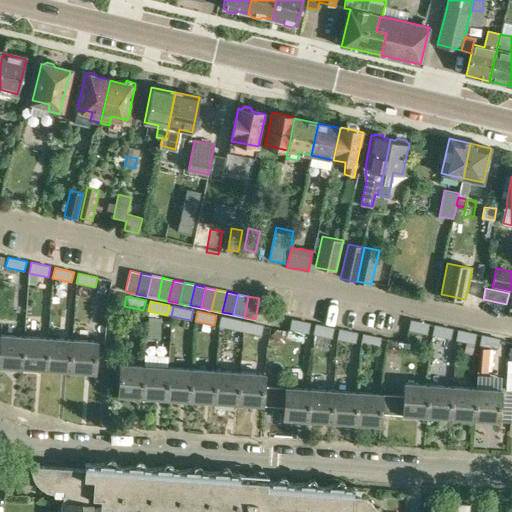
[(238,331),(240,320),(221,316),(219,326),(238,331)]
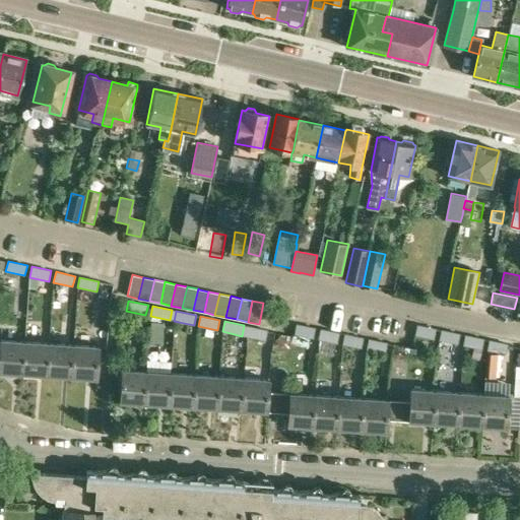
[(314,338),(316,328),(297,323),(294,334),(314,338)]
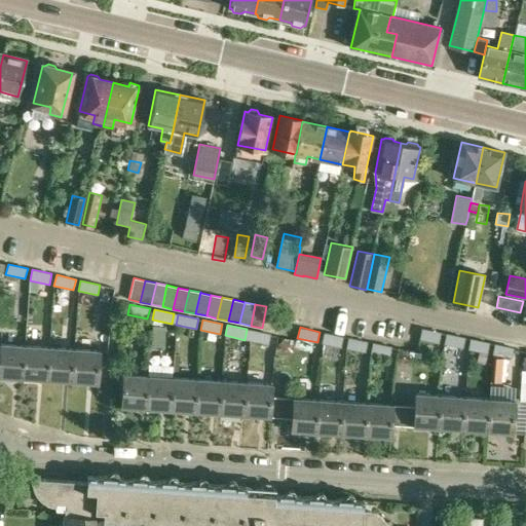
[(421,328),(419,339),(440,343),(442,333),(421,328)]
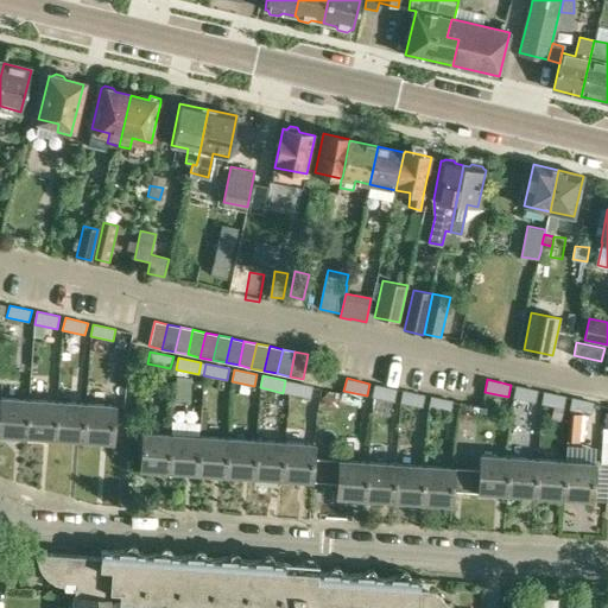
[(311,398),(314,386),(291,381),(289,393),(311,398)]
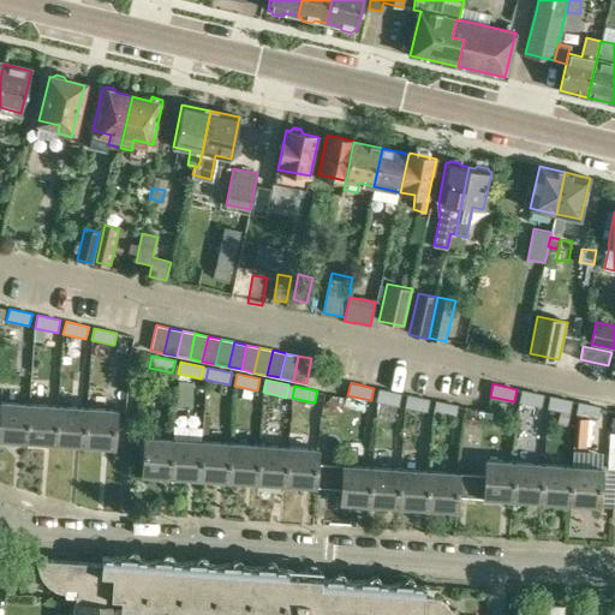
[(399,406),(402,394),(378,389),(376,401),(399,406)]
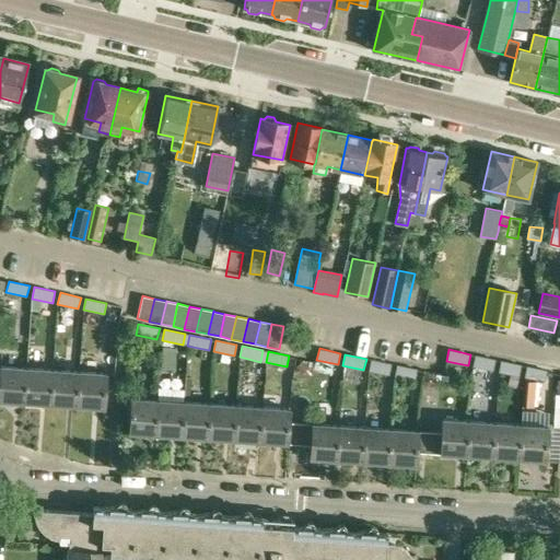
[(493,371),(496,359),(475,356),(473,366),(493,371)]
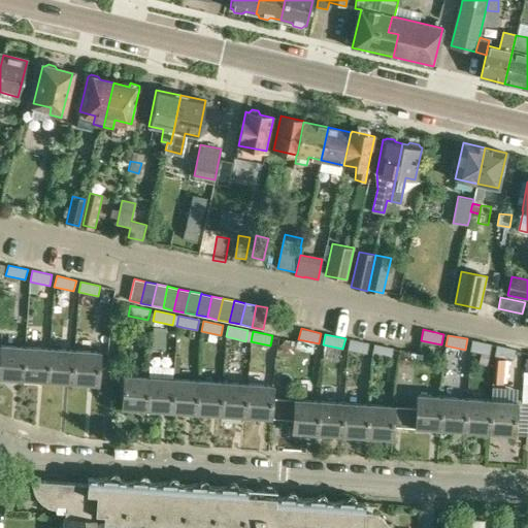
[(367,354),(369,343),(353,339),(351,351),(367,354)]
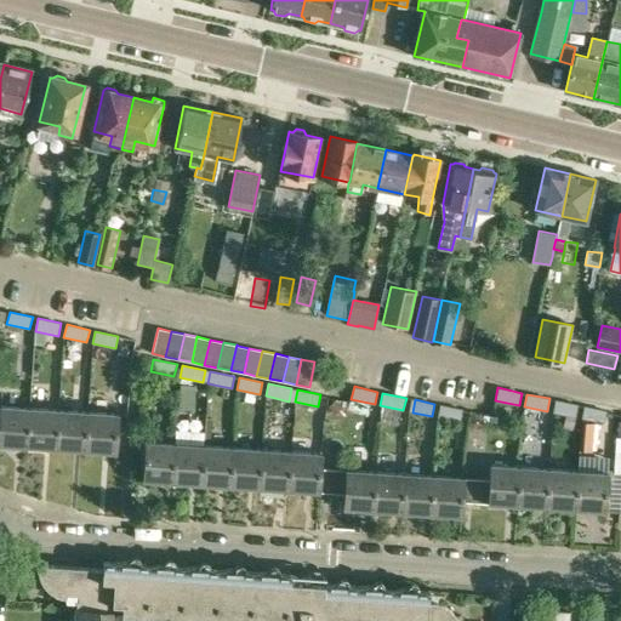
[(576,417),(579,405),(556,399),(552,412),(576,417)]
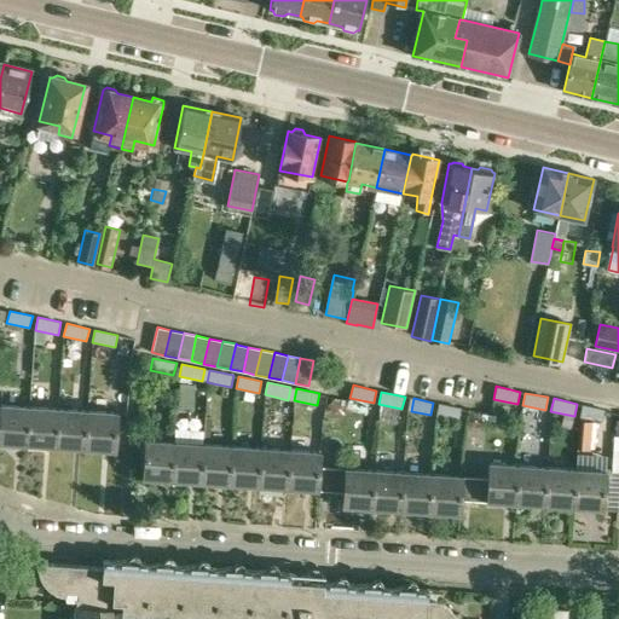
[(0,420),(0,443),(28,445),(30,406),(1,404),(0,420)]
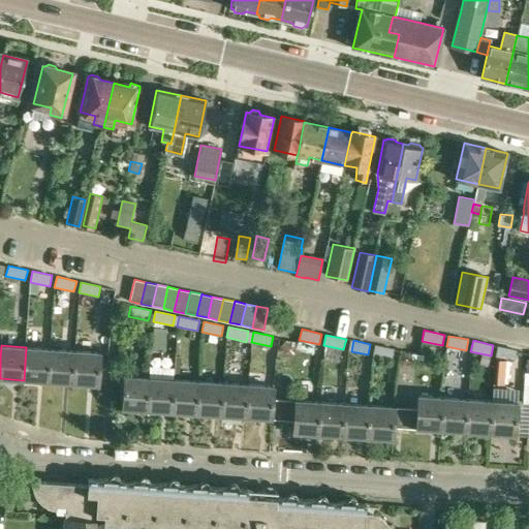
[(178,368),(180,347),(165,345),(163,366),(178,368)]
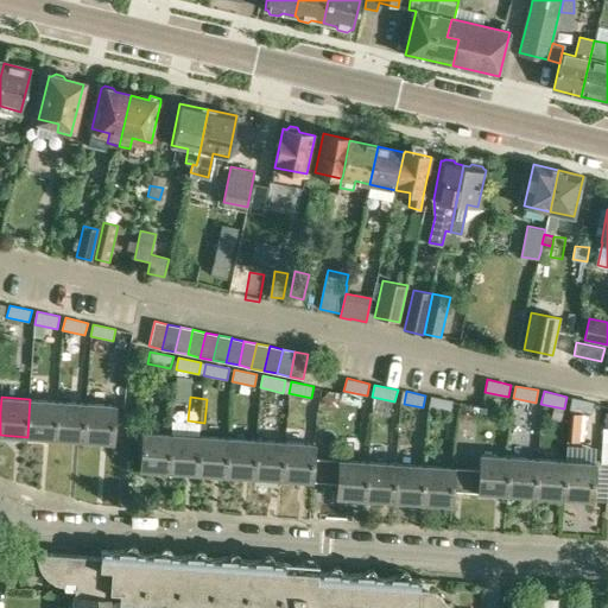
[(451,413),(454,400),(431,397),(429,409),(451,413)]
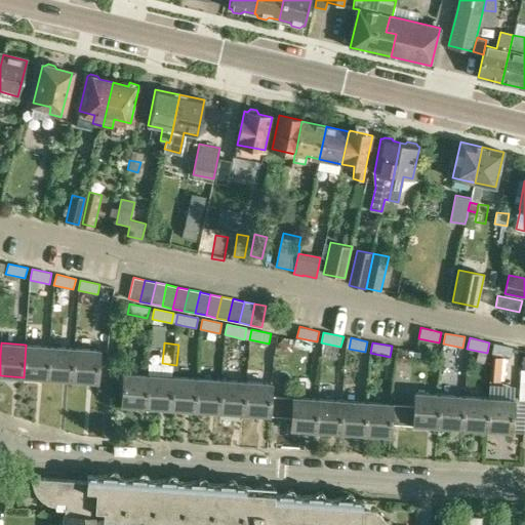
[(511,358),(514,348),(493,342),(491,354),(511,358)]
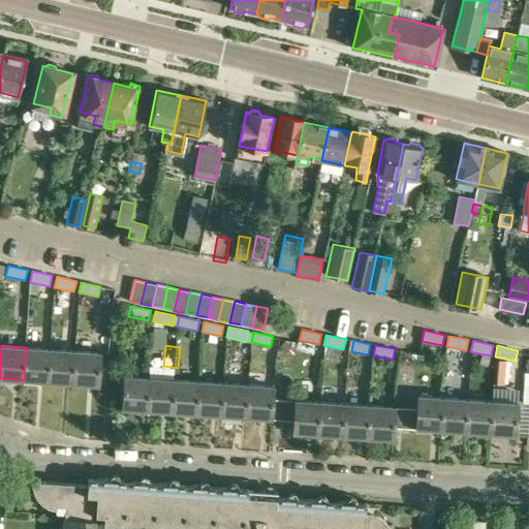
[(26,347),(24,380),(49,381),(51,349),(26,347)]
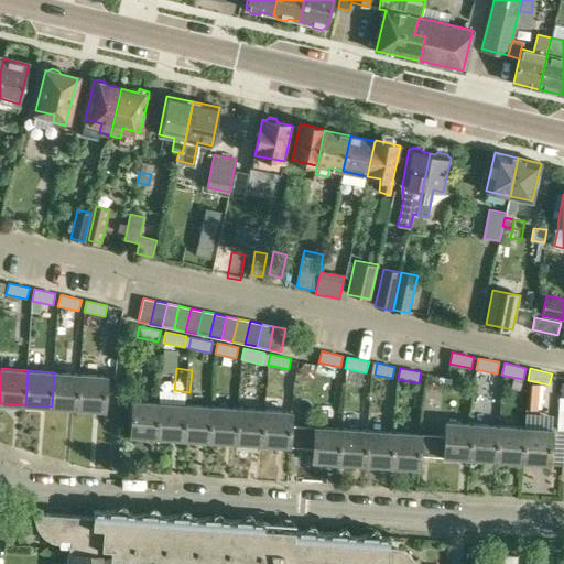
[(54,372),(52,407),(78,409),(80,373),(54,372)]
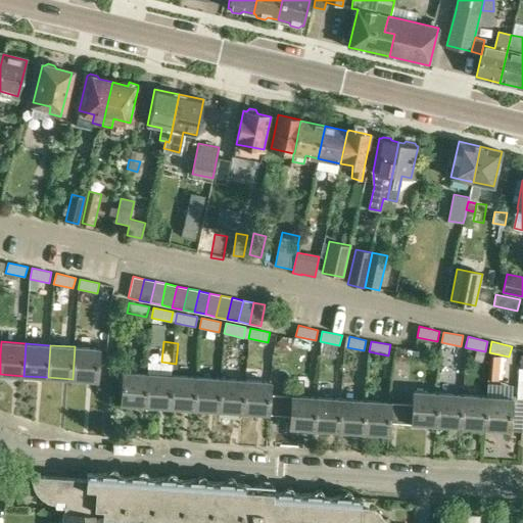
[(75,346),(73,379),(97,380),(99,348),(75,346)]
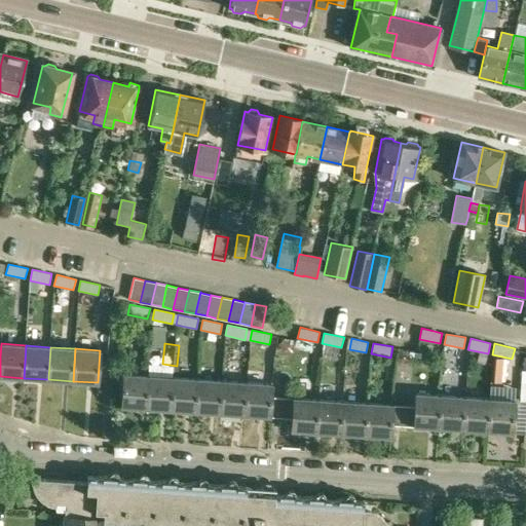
[(404,363),(409,361),(410,355),(408,351),(403,350),(399,352),(398,358),(400,362),(404,363)]
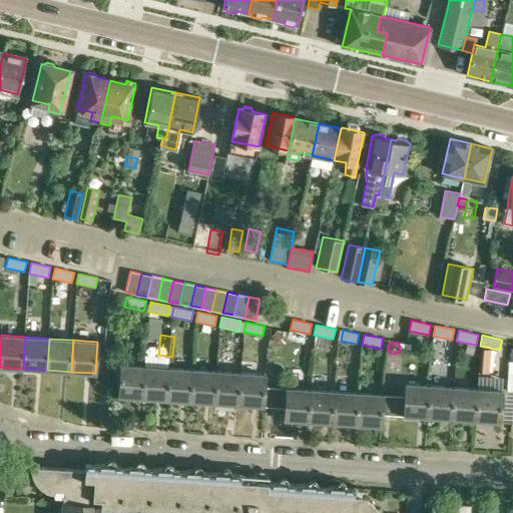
[(483,350),(478,373),(498,377),(503,354),(483,350)]
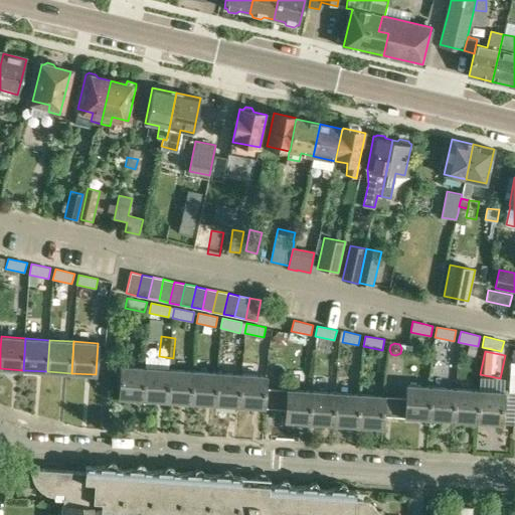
[(121,366),(119,398),(143,399),(145,368),(121,366)]
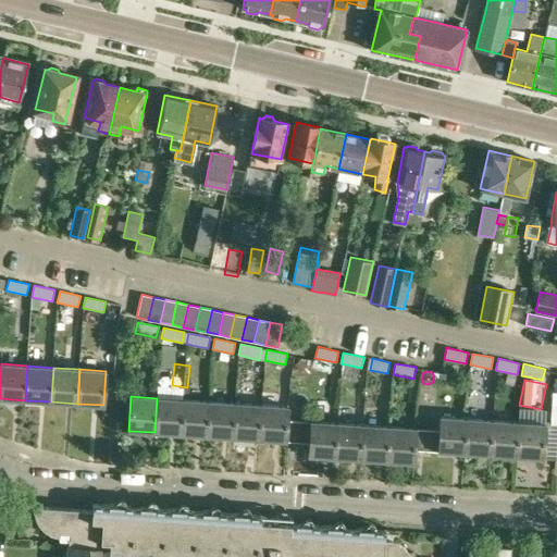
[(157,398),(155,432),(181,434),(183,399),(157,398)]
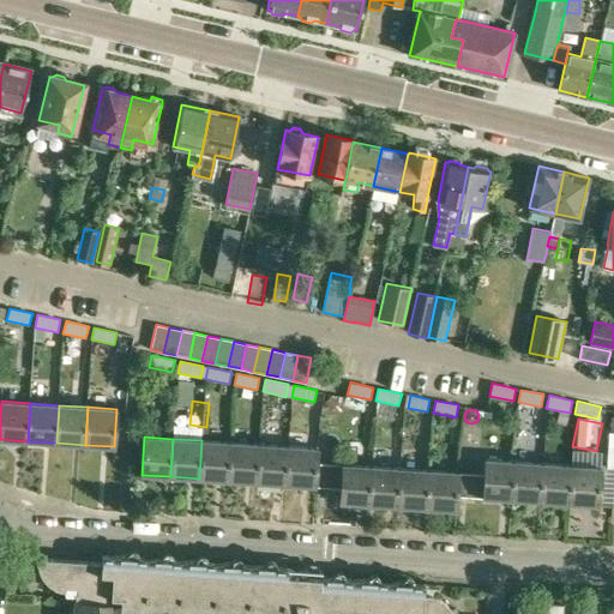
[(202,440),(199,479),(228,480),(232,443),(202,440)]
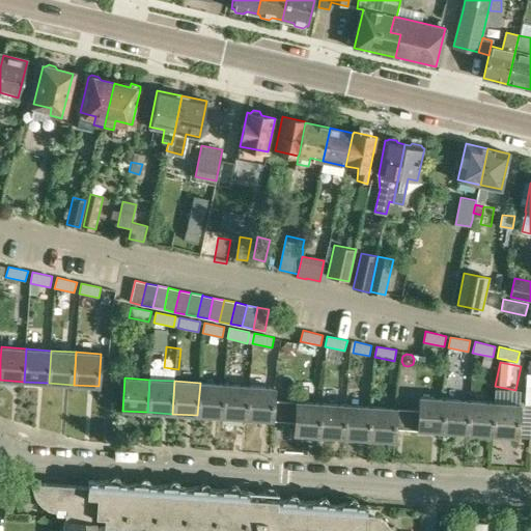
[(200,383),(197,415),(223,417),(225,384),(200,383)]
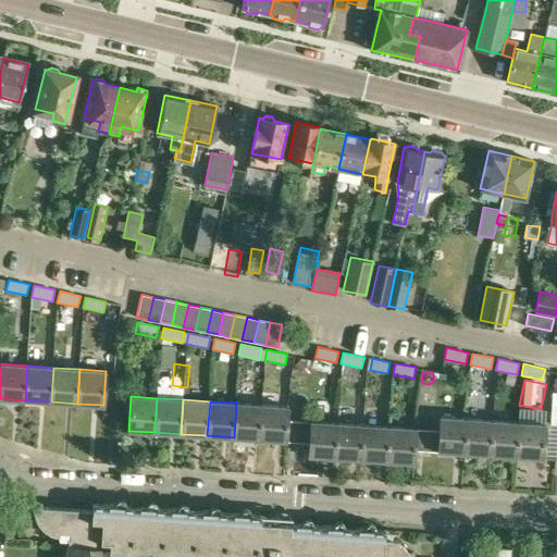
[(236,403),(234,437),(260,440),(262,405),(236,403)]
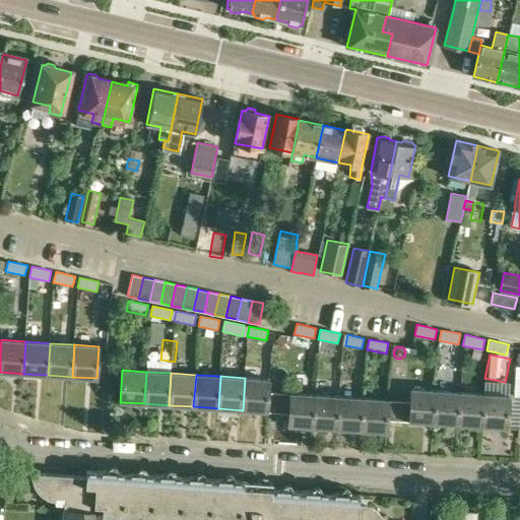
[(434,423),(436,391),(437,379),(412,377),(410,401),(388,399),(387,419),(434,423)]
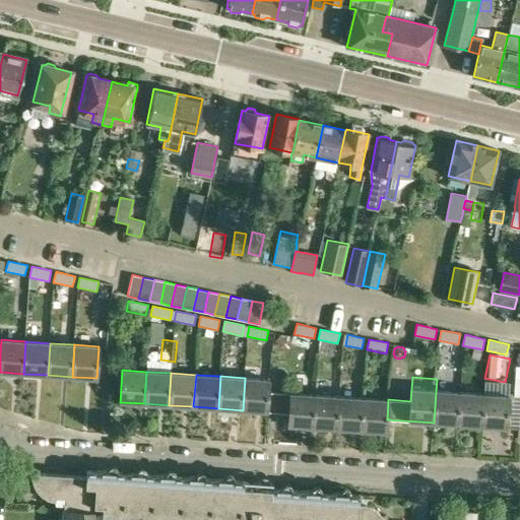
[(245,378),(243,410),(267,411),(268,392),(269,379),(245,378)]
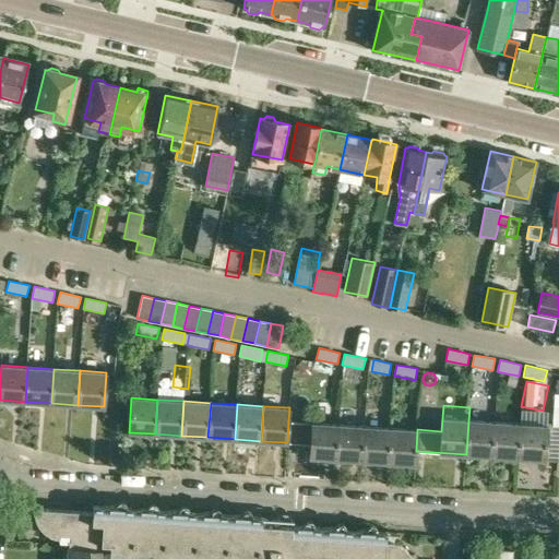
[(468,420),(466,454),(492,456),(495,421),(468,420)]
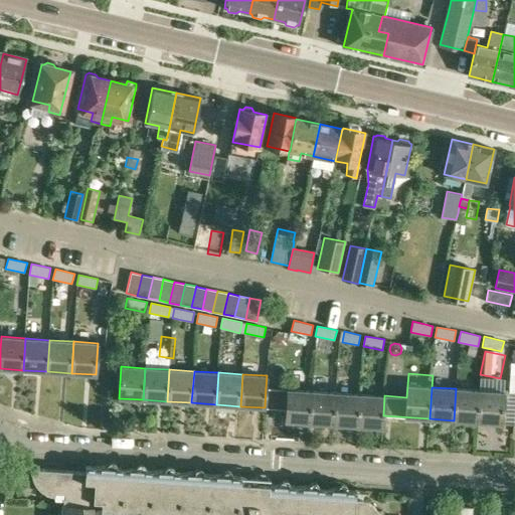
[(312,391),(266,388),(265,407),(286,409),(286,421),(310,422),(312,391)]
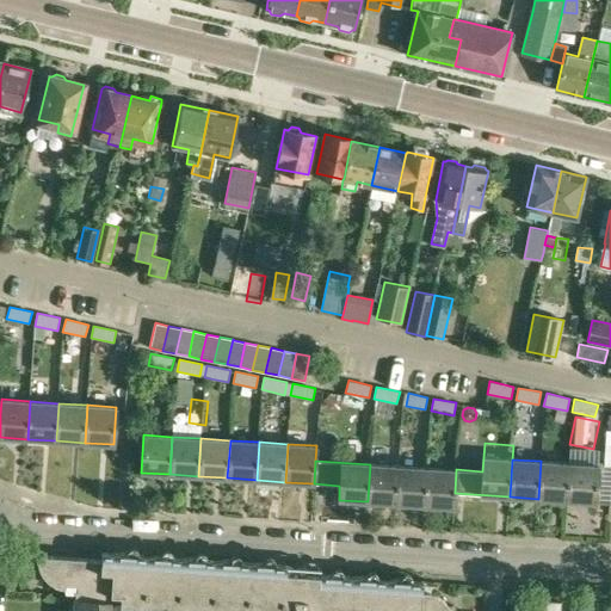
[(541,461),(538,499),(567,501),(569,463),(541,461)]
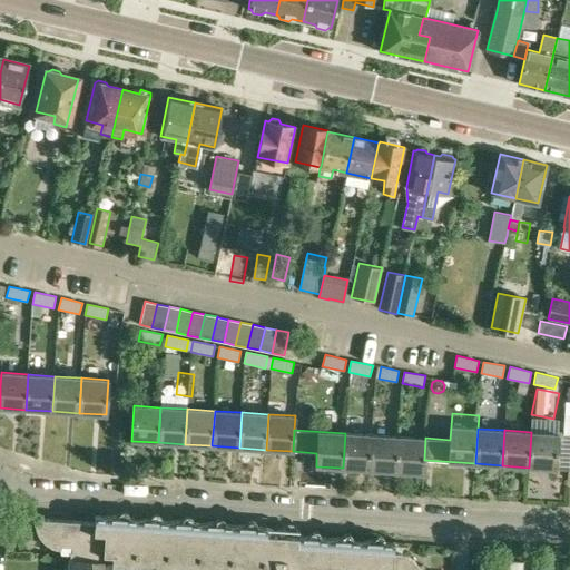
[(531,432),(529,468),(556,469),(558,433),(531,432)]
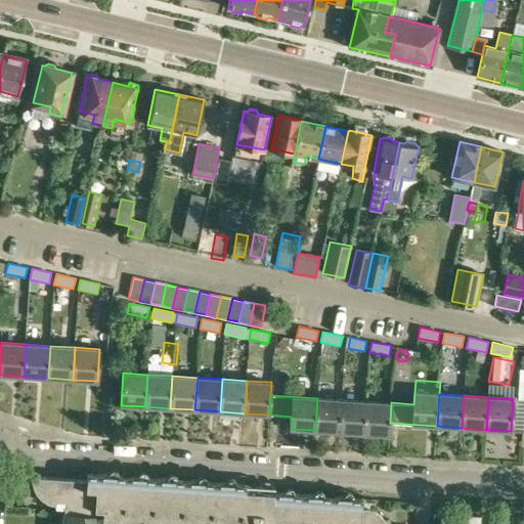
[(342,399),(317,398),(315,430),(340,432),(342,399)]
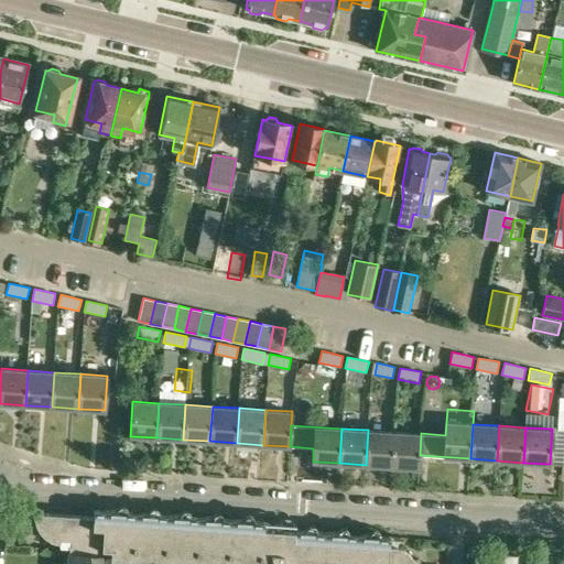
[(394,432),(368,430),(366,465),(392,466),(394,432)]
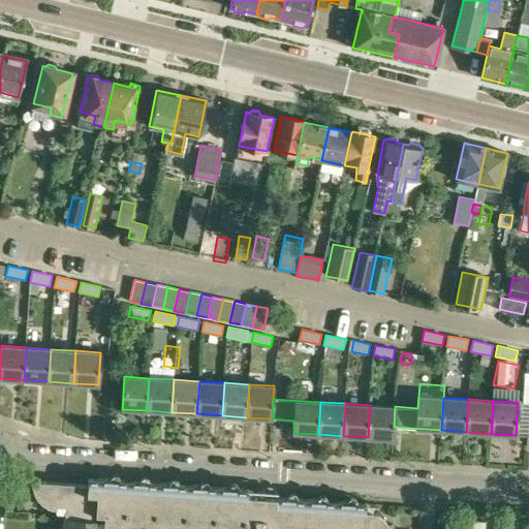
[(395,406),(370,405),(368,437),(393,439),(394,427),(395,406)]
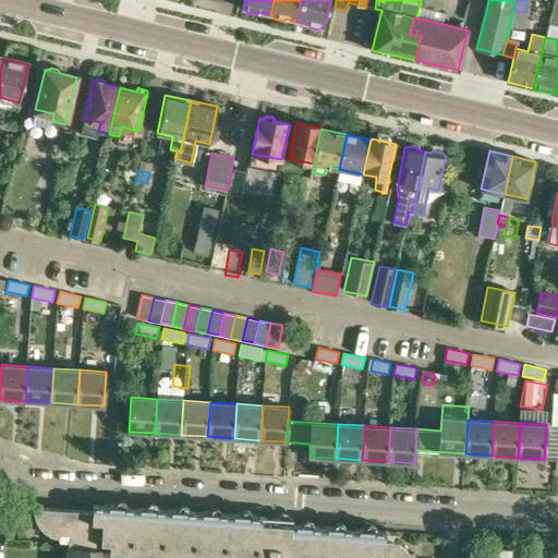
[(34,507),(34,509),(34,511),(35,513),(35,516),(36,519),(37,520),(38,522),(39,524),(40,526),(43,528),(44,530),(45,531),(46,532),(48,532),(49,533),(51,534),(52,535),(55,535),(56,535),(58,536),(59,536),(58,537),(59,537),(59,540),(69,541),(69,546),(69,547),(114,549),(114,555),(116,555),(116,552),(124,553),(124,546),(137,547),(136,554),(206,557),(412,557),(411,556),(410,554),(409,553),(408,550),(407,548),(404,547),(403,546),(401,544),(399,543),(397,542),(395,541),(392,541),(396,533),(396,531),(365,530),(365,526),(364,526),(363,528),(362,528),(361,528),(360,529),(359,529),(358,529),(356,529),(355,529),(334,528),(332,525),(331,525),(330,525),(329,526),(328,526),(327,526),(326,526),(325,526),(324,526),(276,523),(261,516),(241,514),(228,513),(209,512),(208,510),(207,510),(206,511),(205,511),(204,511),(203,511),(202,511),(201,511),(199,511),(178,510),(177,508),(176,508),(174,508),(174,509),(173,509),(172,509),(170,509),(168,509),(146,508),(145,506),(144,506),(143,507),(142,507),(141,507),(138,507),(136,507),(116,506),(114,504),(113,504),(112,504),(112,505),(111,505),(110,505),(109,505),(108,505),(107,505),(105,505),(93,505),(92,510),(41,507),(34,507)]
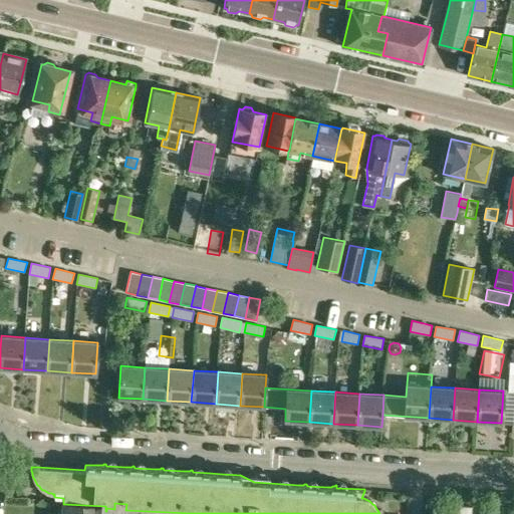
[(104,513),(105,511),(105,506),(63,504),(62,513),(104,513)]
